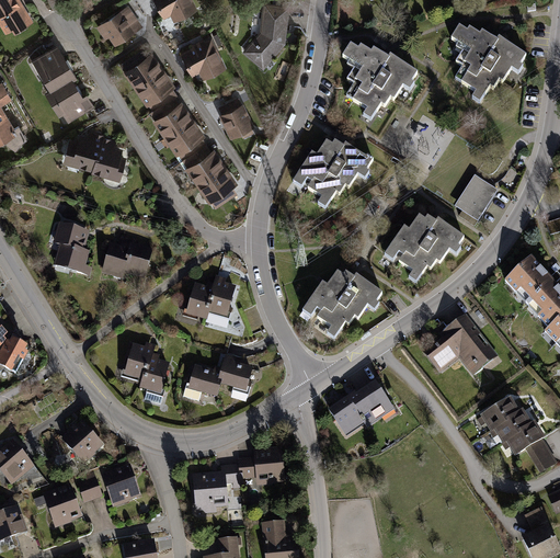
[(0,24),(4,32),(12,27),(14,31),(34,20),(22,0),(0,0),(0,24)]
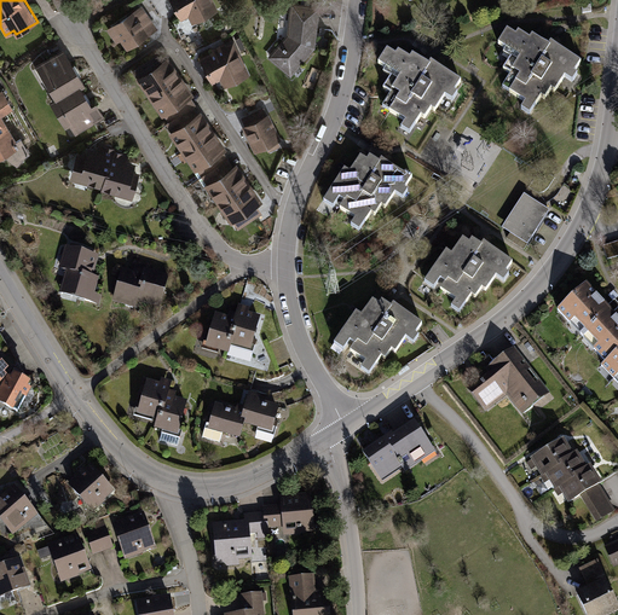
[(140,0),(105,24),(115,39),(119,36),(126,46),(157,24),(140,0)]
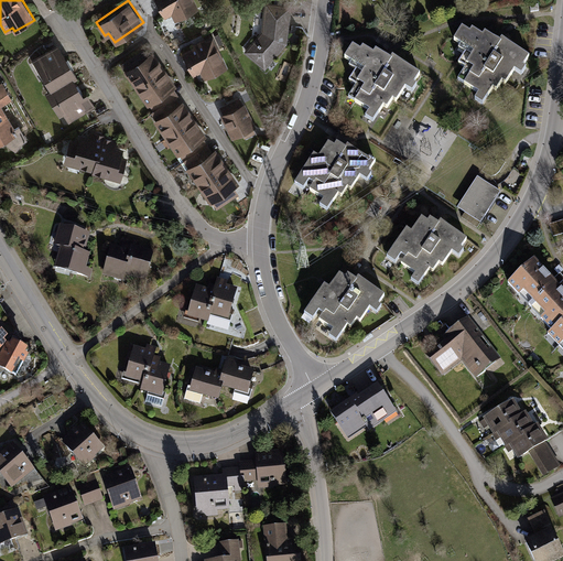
[(157,0),(163,14),(171,11),(174,17),(198,6),(196,0),(157,0)]
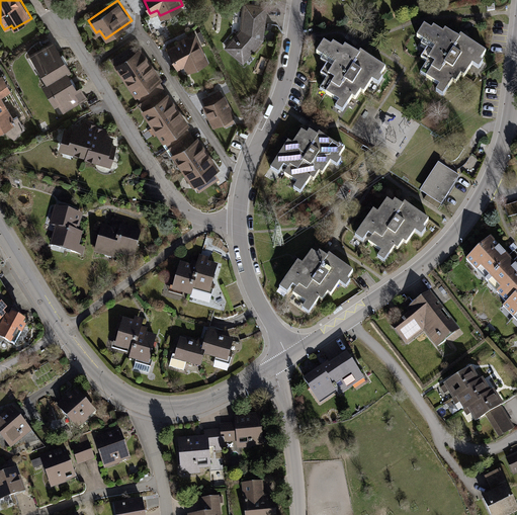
[(267,1),(259,0),(242,0),(240,25),(223,45),(243,61),(263,36),(267,1)]
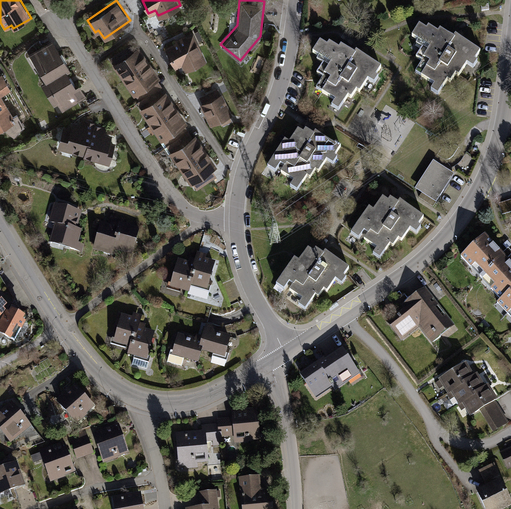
[(427,25),(419,20),(412,32),(418,36),(415,40),(421,44),(415,53),(422,58),(415,68),(434,80),(430,86),(438,91),(448,75),(451,77),(456,69),(459,72),(467,59),(474,63),(478,56),(476,55),(481,47),(456,31),(454,33),(441,25),(439,28),(429,22),(427,25)]
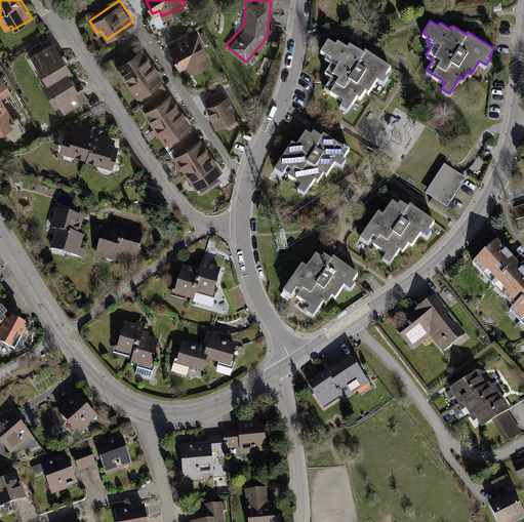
[(179,39),(168,44),(178,67),(186,64),(189,70),(210,59),(197,31),(190,34),(190,32),(178,37),(179,39)]
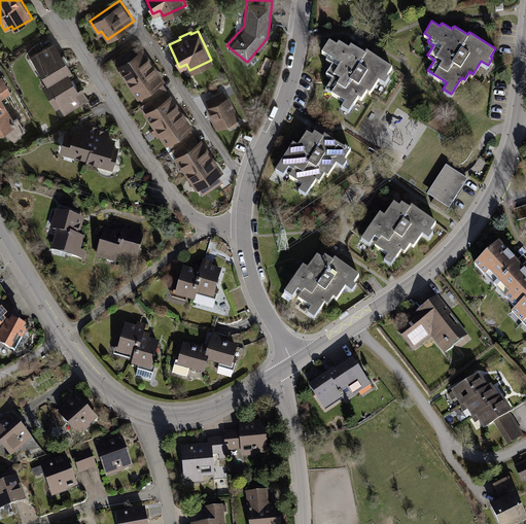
[(54,37),(29,51),(45,79),(41,81),(56,105),(60,103),(65,111),(90,96),(82,83),(78,85),(69,71),(73,69),(54,37)]
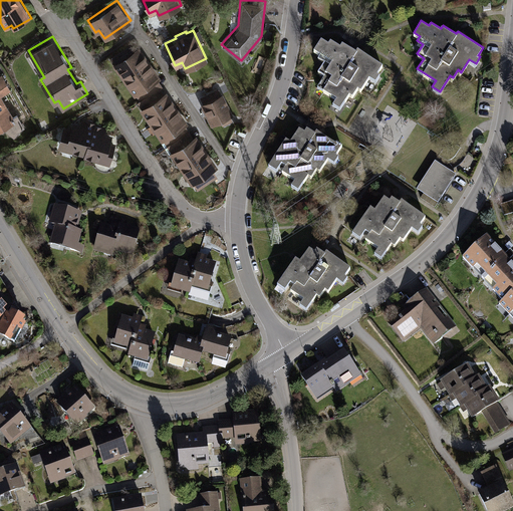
[(328,41),(320,36),(313,48),(319,52),(316,56),(322,60),(316,69),(323,74),(316,84),(335,96),(331,102),(339,107),(349,91),(352,93),(357,85),(360,87),(368,75),(375,79),(379,72),(377,71),(382,63),(357,47),(355,49),(342,41),(340,44),(330,38),(328,41)]
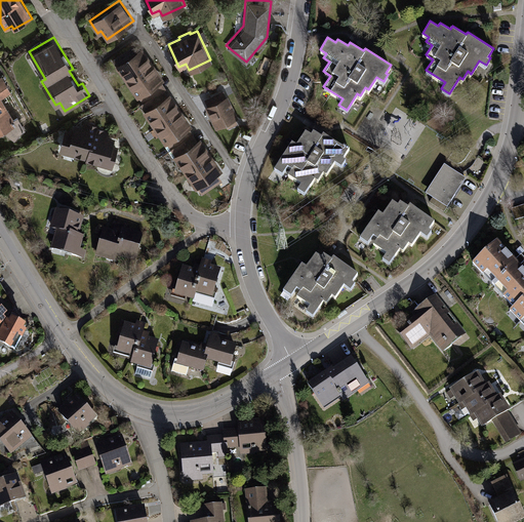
[(217,171),(223,168),(199,134),(197,136),(190,125),(192,124),(169,90),(167,92),(163,87),(166,86),(162,79),(164,77),(142,44),(138,46),(134,41),(113,55),(117,62),(114,64),(136,96),(138,94),(142,99),(138,102),(144,109),(142,110),(164,142),(166,141),(174,153),(172,155),(195,187),(197,185),(201,192),(222,177),(217,171)]
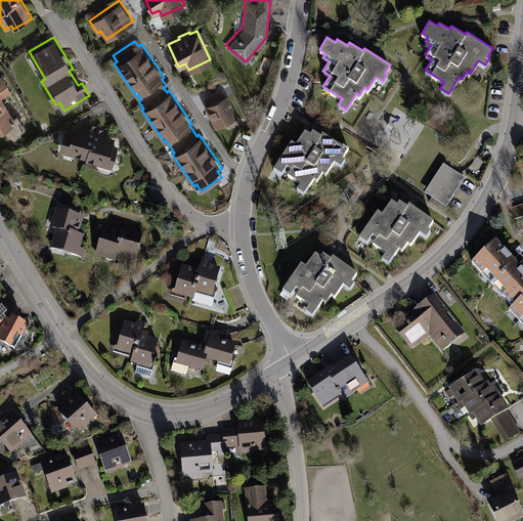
[(11,87),(2,72),(0,73),(0,131),(3,129),(14,122),(12,118),(14,116),(1,94),(11,87)]
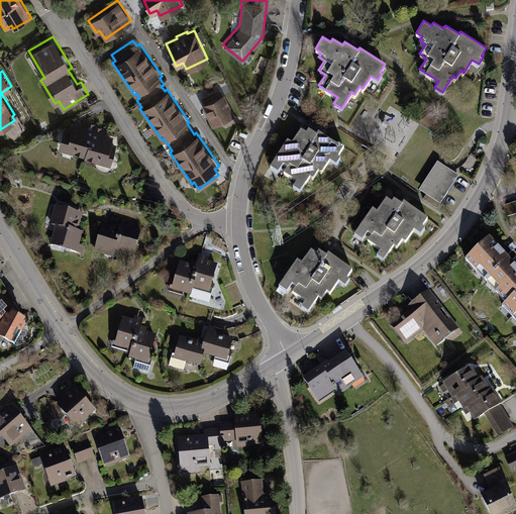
[(204,101),(201,102),(211,124),(221,119),(223,123),(234,118),(232,114),(234,114),(224,91),(222,92),(220,86),(201,95),(204,101)]
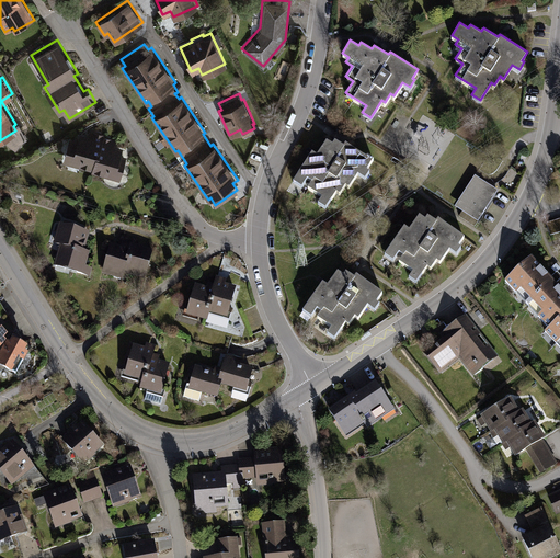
[(19,123),(15,124),(13,126),(15,131),(3,138),(15,147),(26,135),(19,123)]
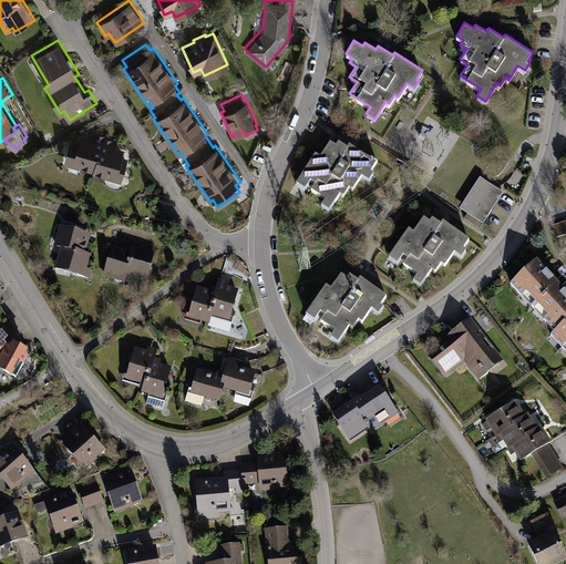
[(78,140),(69,136),(62,162),(92,170),(91,172),(121,180),(127,154),(122,153),(124,146),(116,144),(117,137),(104,134),(104,133),(90,129),(89,134),(80,132),(78,140)]
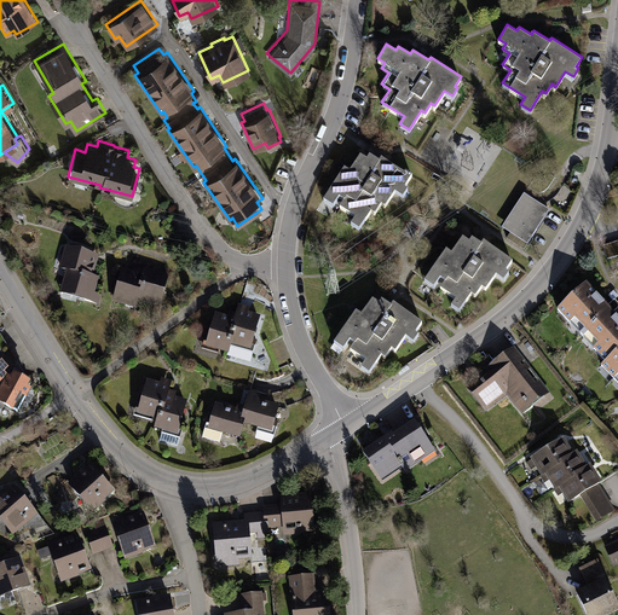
[(362,152),(350,168),(345,164),(323,196),(331,202),(339,192),(342,196),(338,203),(354,214),(350,221),(358,227),(370,209),(374,212),(380,202),(383,206),(394,190),(402,196),(408,187),(405,185),(411,177),(382,156),(380,160),(370,152),(368,156),(362,152)]
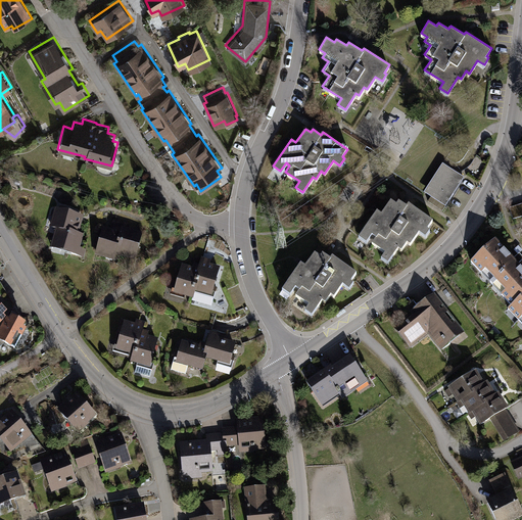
[(442,160),(423,188),(443,202),(463,175),(442,160)]
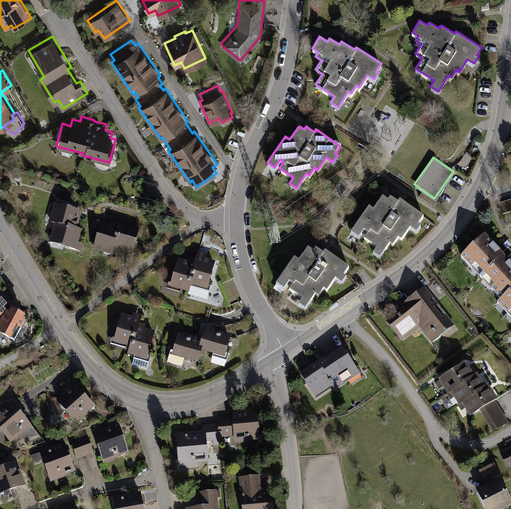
[(383,194),(374,207),(369,204),(351,230),(359,235),(364,227),(368,230),(364,235),(377,245),(373,250),(380,256),(390,241),(393,243),(399,235),(402,237),(410,225),(417,230),(421,223),(419,221),(424,213),(400,197),(398,200),(390,194),(388,197),(383,194)]
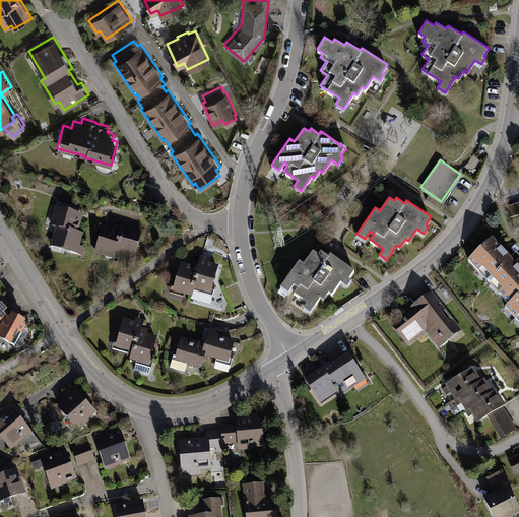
[(518,199),(506,204),(510,215),(518,212),(518,199)]
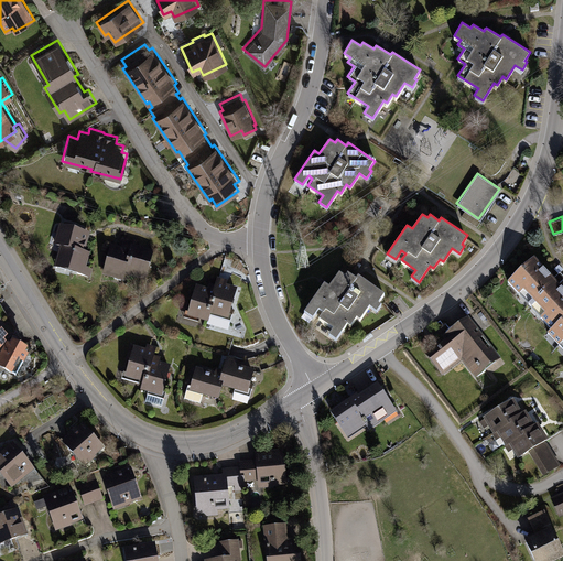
[(88,229),(57,220),(52,241),(60,244),(53,263),(89,274),(93,266),(85,263),(89,250),(83,248),(88,229)]
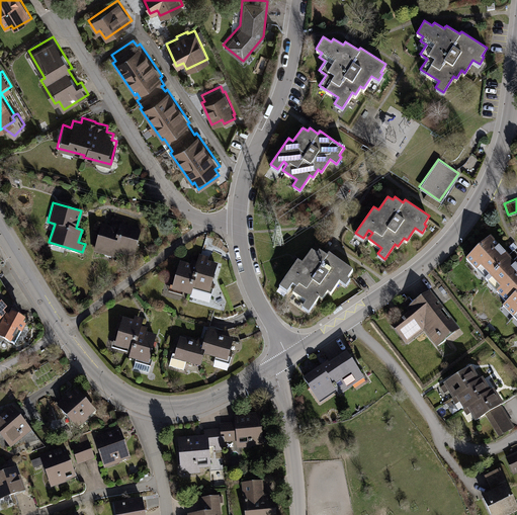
[(118,226),(101,222),(93,250),(111,255),(113,249),(133,254),(141,227),(119,221),(118,226)]
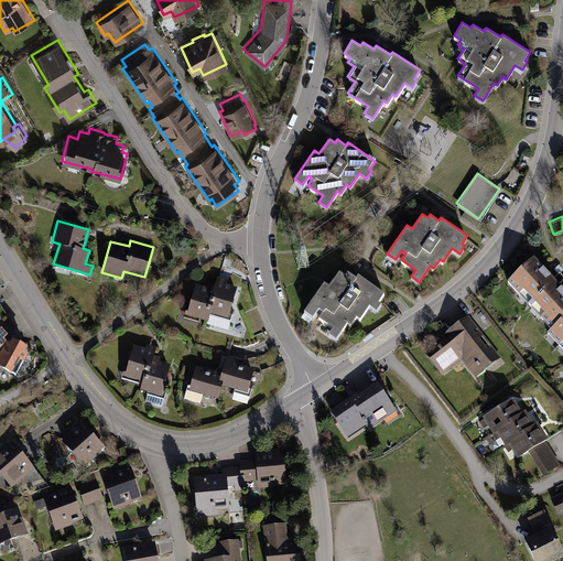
[(562,286),(533,255),(507,280),(552,326),(548,331),(562,347),(562,286)]
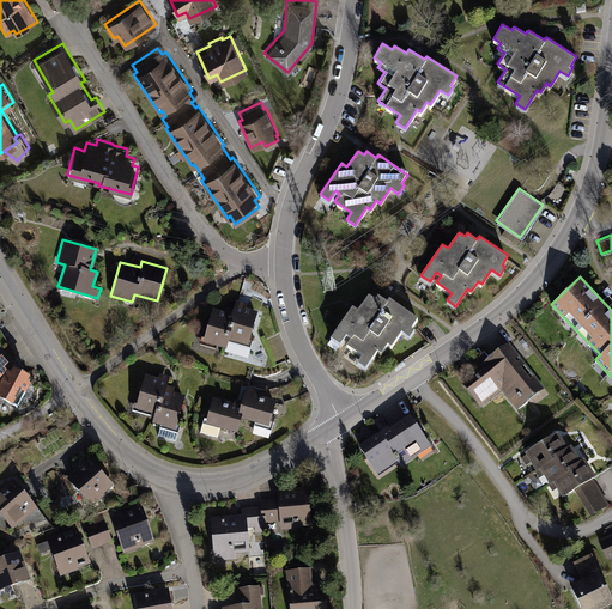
[(369,293),(357,309),(352,305),(331,336),(339,342),(346,334),(350,336),(345,343),(362,354),(357,361),(365,367),(377,351),(381,352),(387,343),(391,346),(401,332),(408,336),(414,328),(412,326),(418,317),(389,297),(387,300),(377,293),(375,297),(369,293)]
